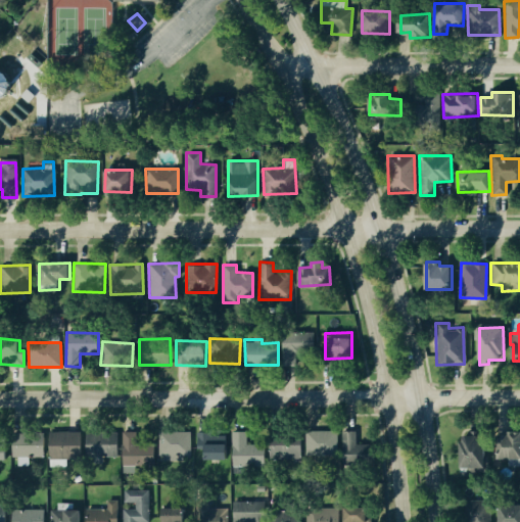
[(304,456),(336,457),(337,431),(305,430),(304,456)]
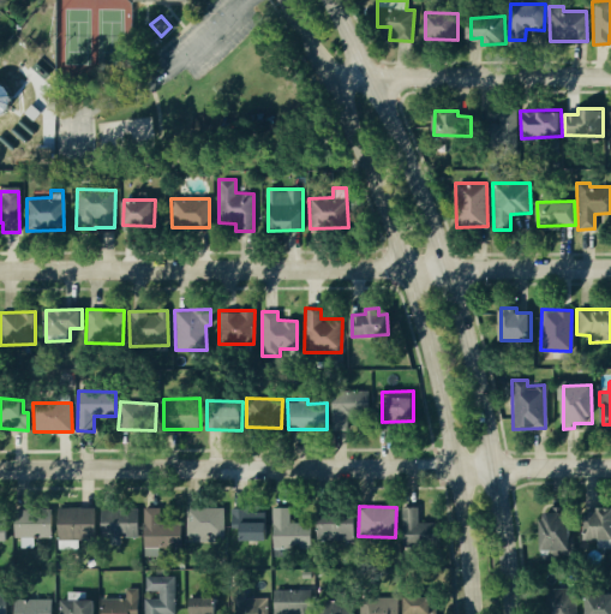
[(58,548),(77,549),(77,540),(95,540),(95,507),(58,507),(58,548)]
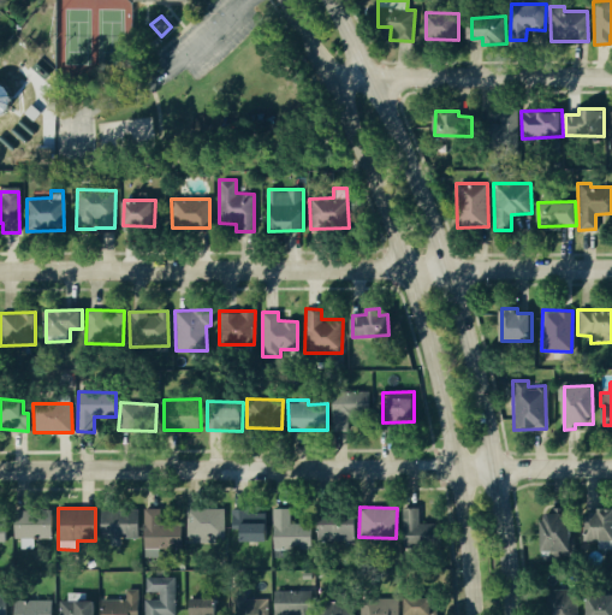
[(100,509),(101,538),(138,538),(137,508),(100,509)]
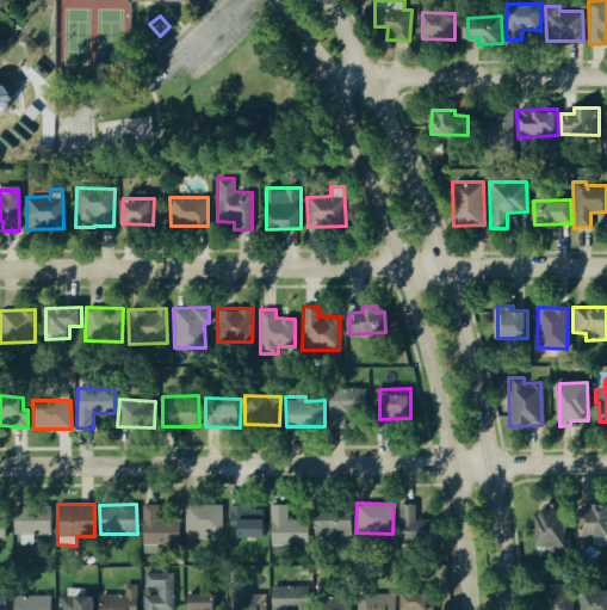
[(180,542),(179,523),(160,523),(159,504),(141,504),(142,543),(180,542)]
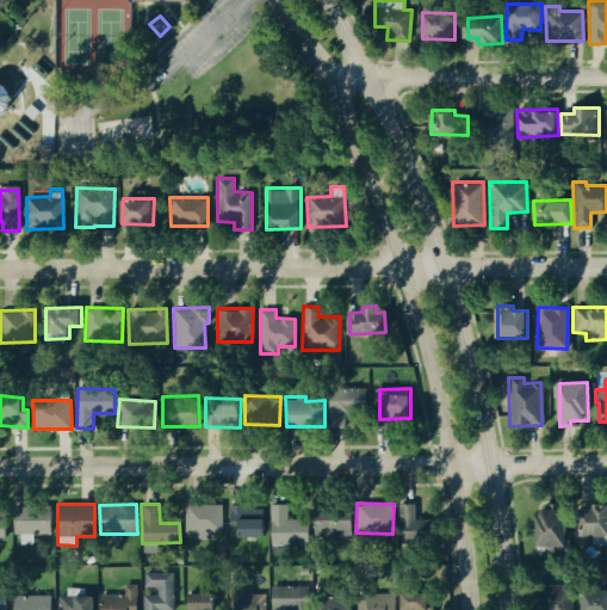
[(222,533),(222,504),(184,504),(184,540),(210,540),(211,531),(222,533)]
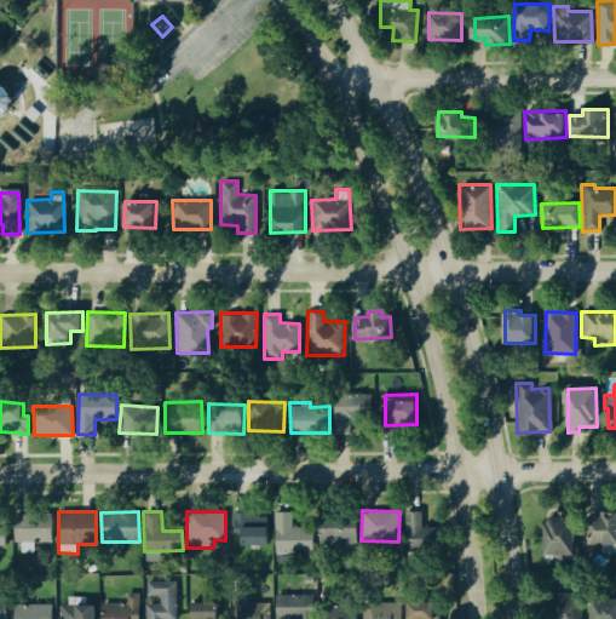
[(275,511),(275,551),(312,551),(312,527),(292,527),(291,511),(275,511)]
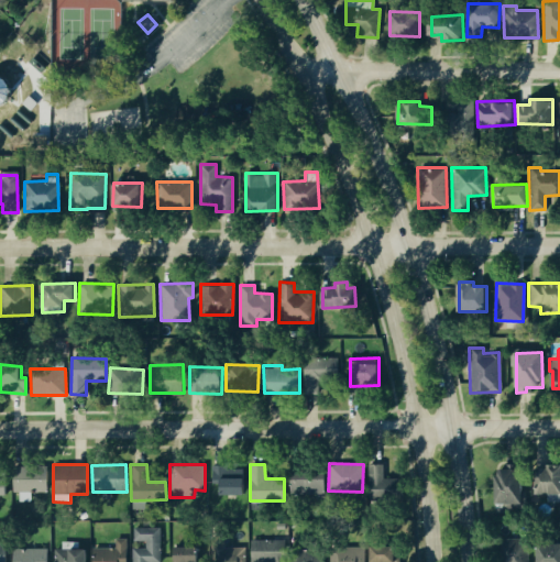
[(368,498),(403,498),(403,478),(383,477),(383,464),(368,464),(368,498)]
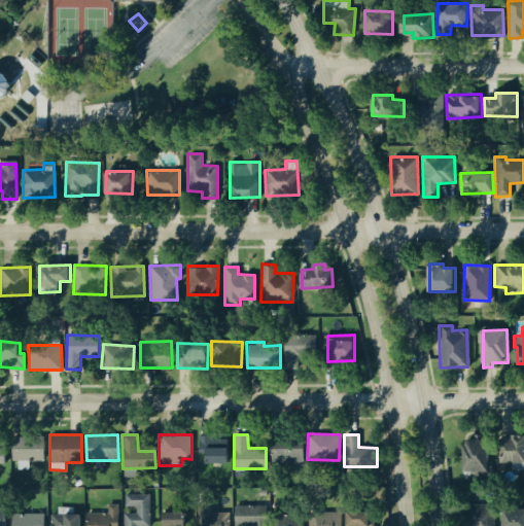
[(16,468),(28,469),(28,460),(44,460),(45,435),(12,435),(12,460),(16,461),(16,468)]
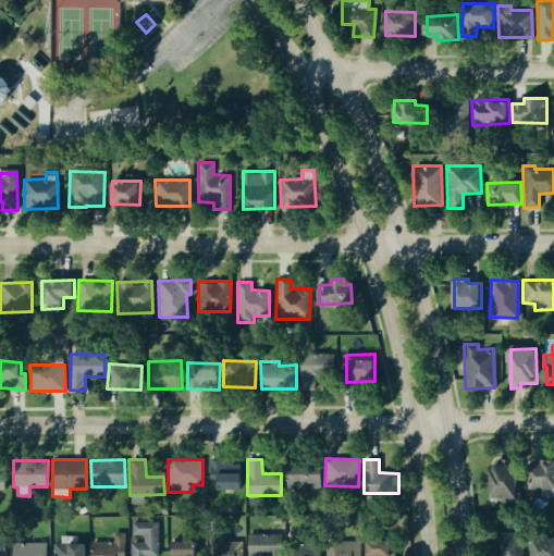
[(242,461),(210,461),(209,477),(220,477),(219,489),(242,490),(242,461)]
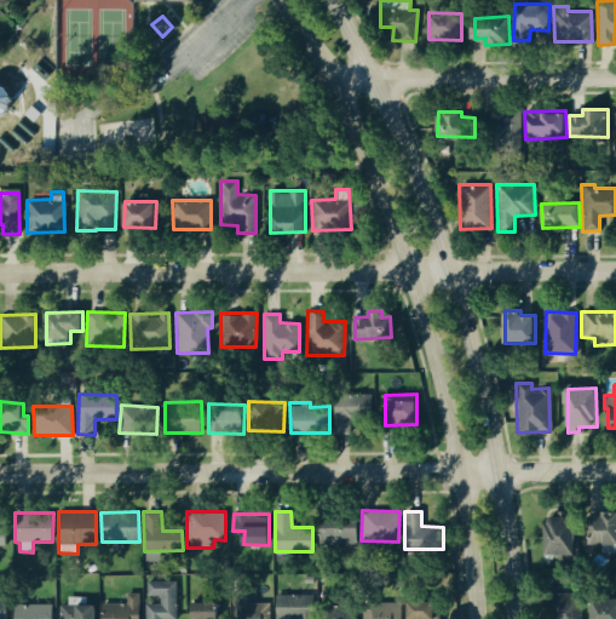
[(548,557),(577,556),(576,514),(547,515),(548,557)]
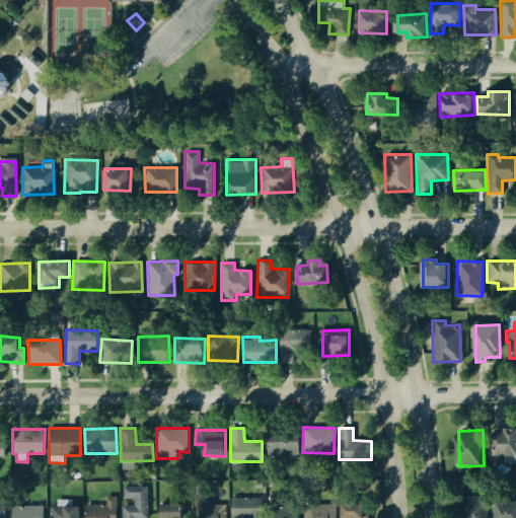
[(267,456),(299,456),(300,432),(268,431),(267,456)]
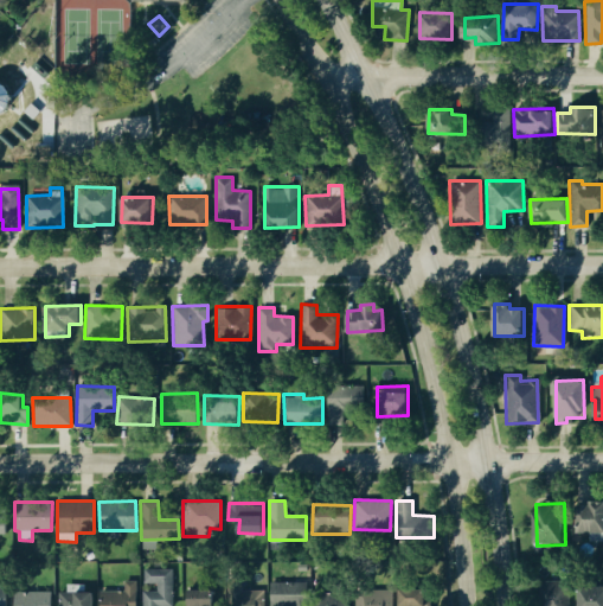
[(170,605),(170,568),(141,569),(142,584),(154,582),(154,591),(140,591),(140,605),(170,605)]
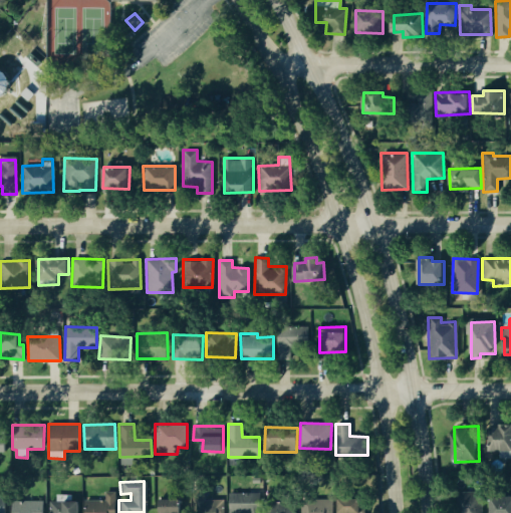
[(112,512),(113,491),(103,491),(103,500),(84,499),(83,512),(112,512)]
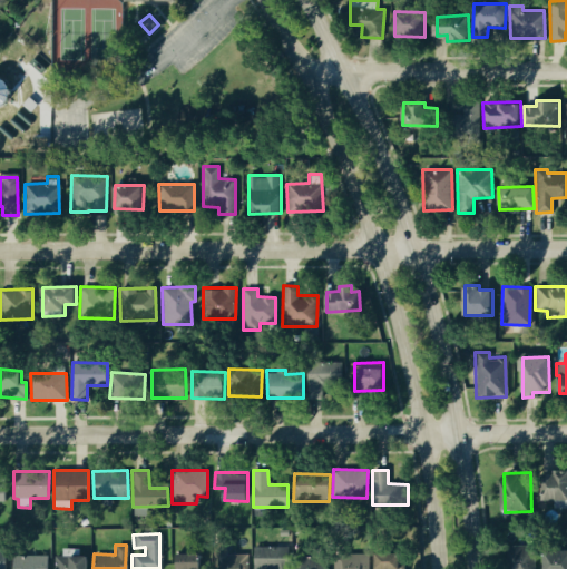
[(507,568),(534,568),(535,546),(508,545),(507,568)]
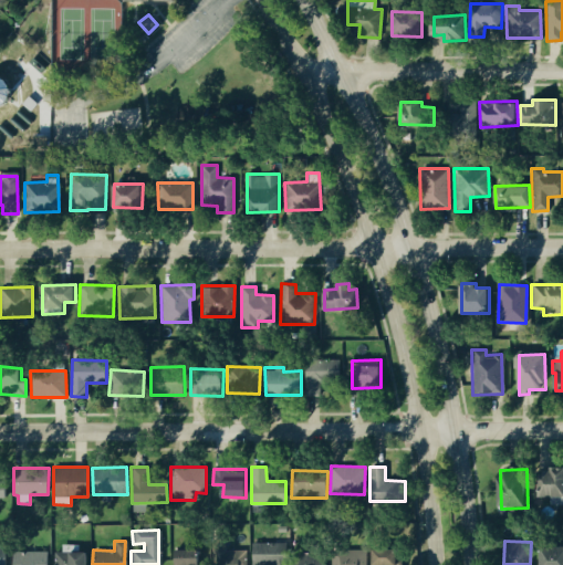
[(243,564),(246,542),(211,542),(209,564),(243,564)]
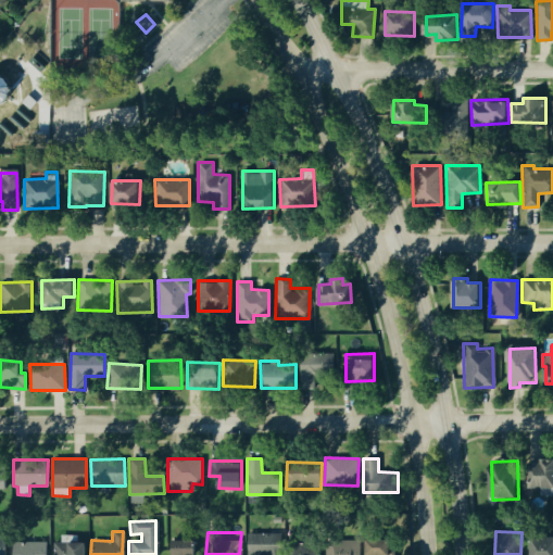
[(280,554),(280,532),(248,533),(248,554),(280,554)]
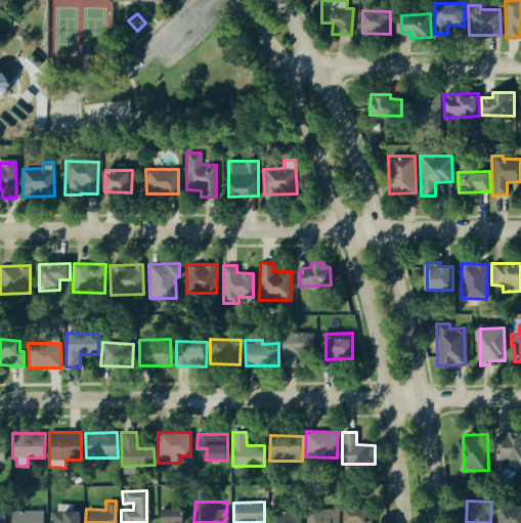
[(49,510),(49,522),(80,522),(80,510),(72,510),(71,504),(55,504),(56,510),(49,510)]
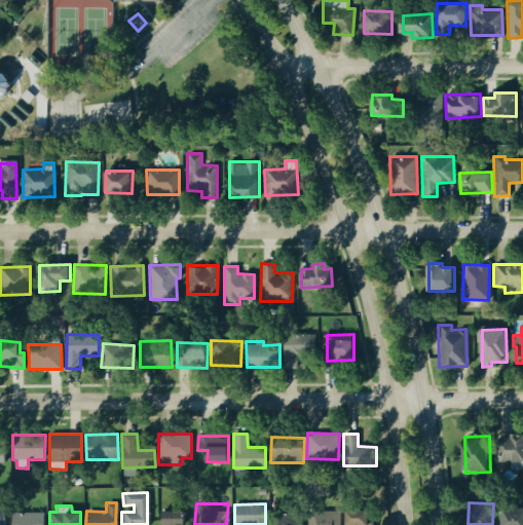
[(522,524),(522,508),(502,509),(502,524),(522,524)]
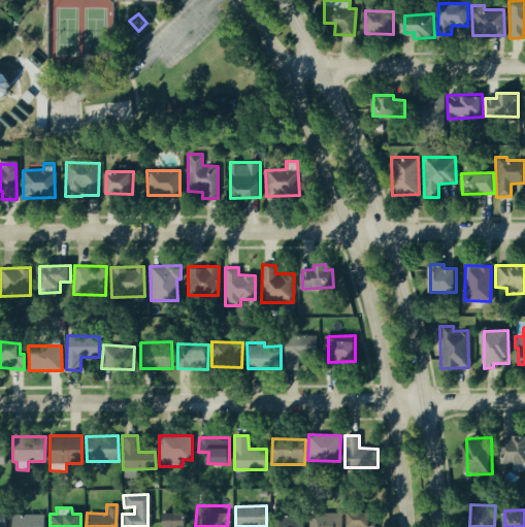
[(349,512),(348,526),(375,526),(375,523),(371,523),(372,512),(349,512)]
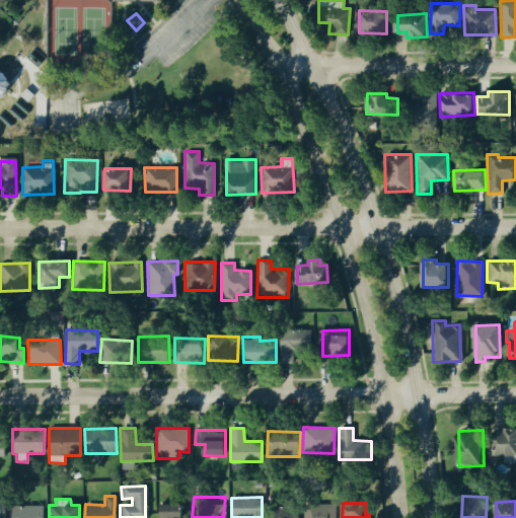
[(157,517),(182,517),(183,505),(158,504),(157,517)]
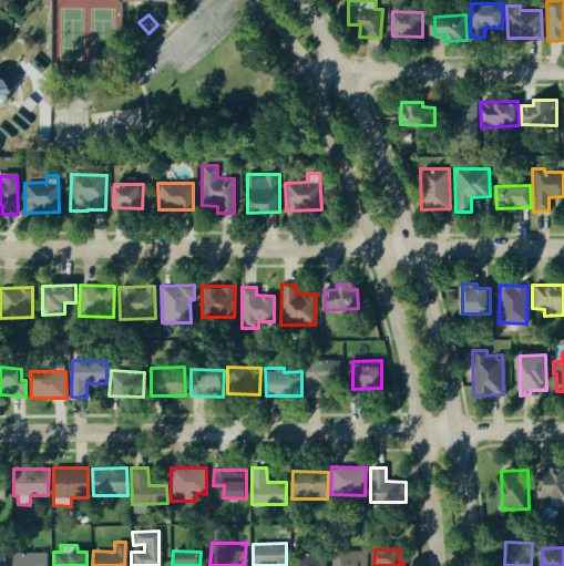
[(47,565),(48,553),(14,552),(13,565),(47,565)]
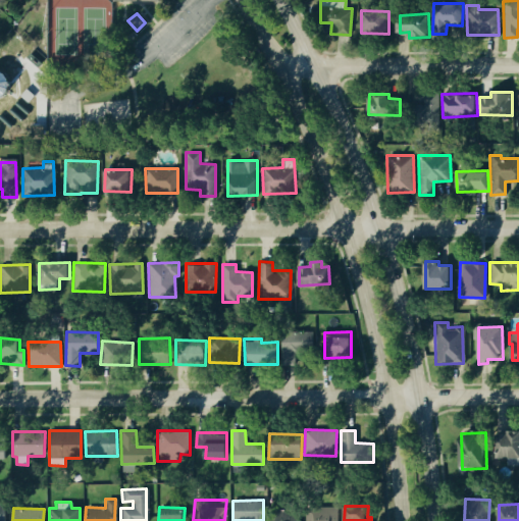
[(307,508),(306,520),(336,520),(338,508),(307,508)]
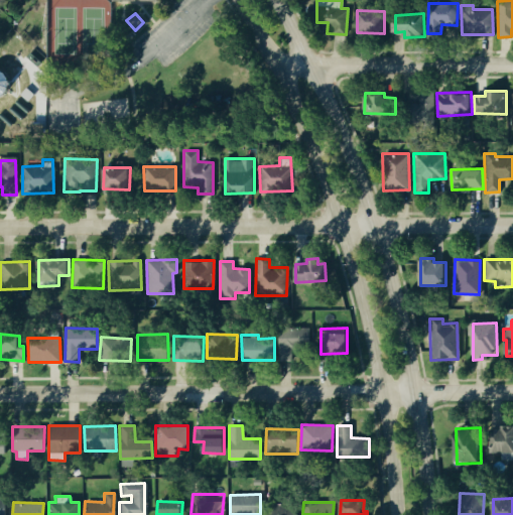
[(266,514),(297,514),(298,507),(267,506),(266,514)]
